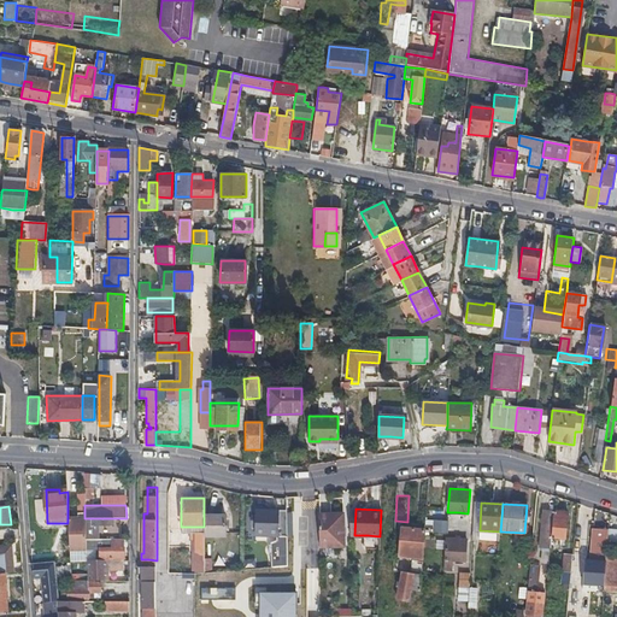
[(552,538),(556,511),(544,510),(540,546),(551,547),(552,538)]
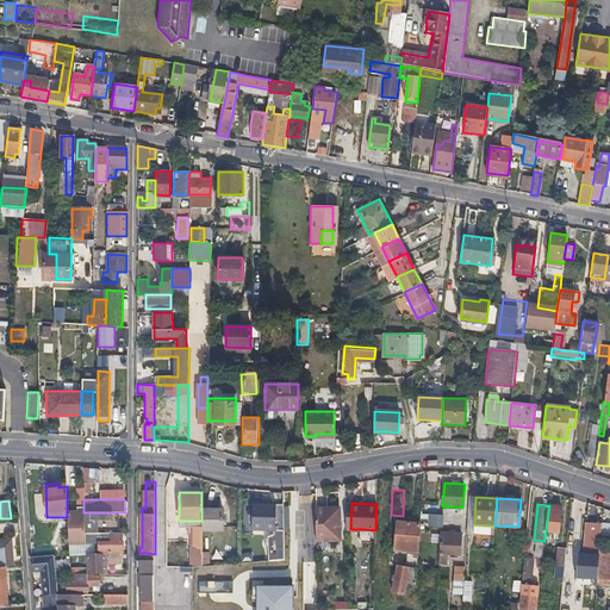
[(284,505),(268,505),(253,506),(254,533),(285,531),(284,505)]
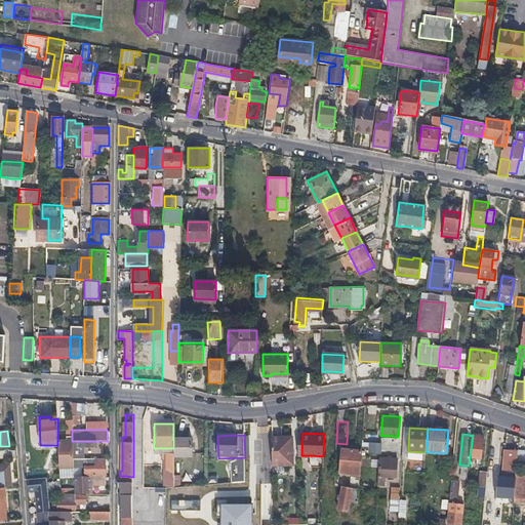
[(483,436),(473,435),(470,457),(481,458),(483,436)]
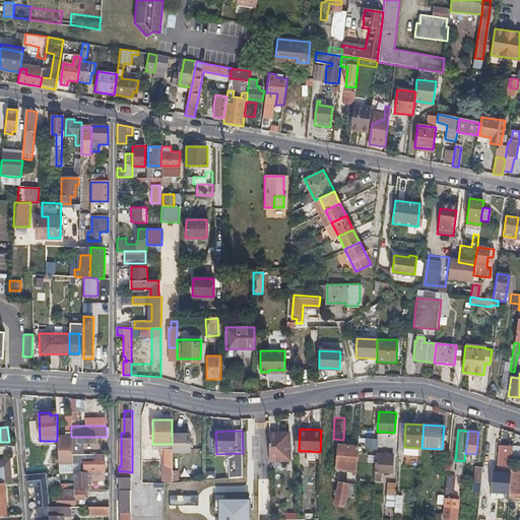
[(172,433),(172,444),(172,450),(190,449),(190,433),(172,433)]
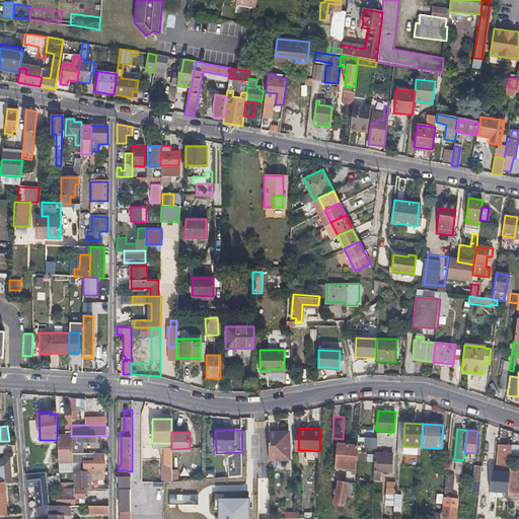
[(269,461),(280,460),(290,460),(289,432),(269,433),(269,461)]
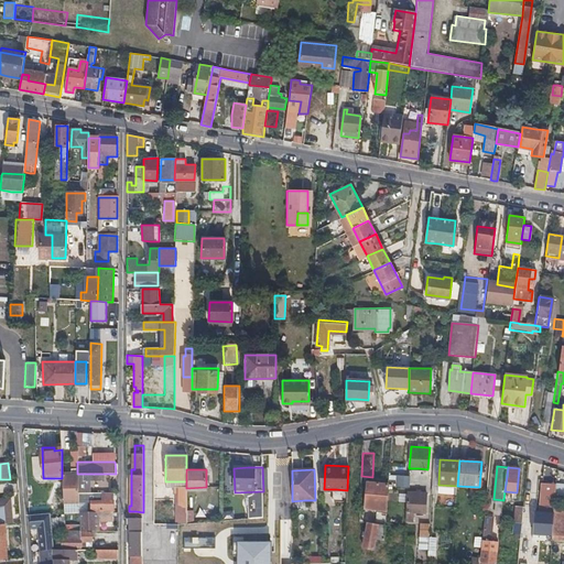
[(77,474),(77,476),(78,494),(99,494),(108,494),(108,474),(77,474)]
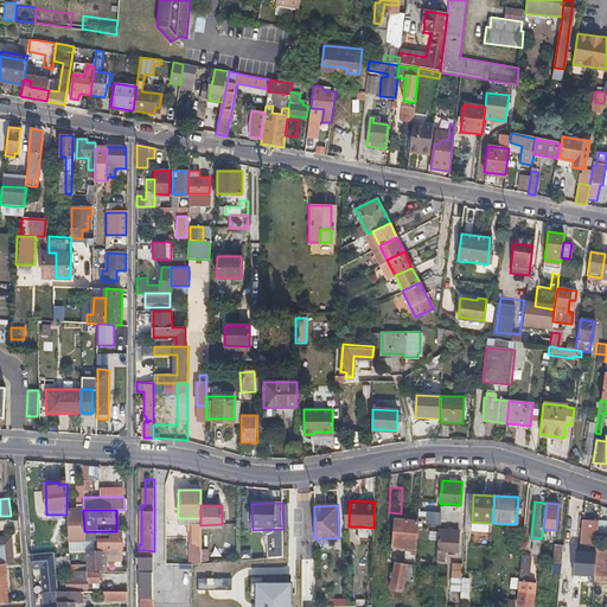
[(595,551),(598,532),(599,512),(586,511),(583,551),(595,551)]
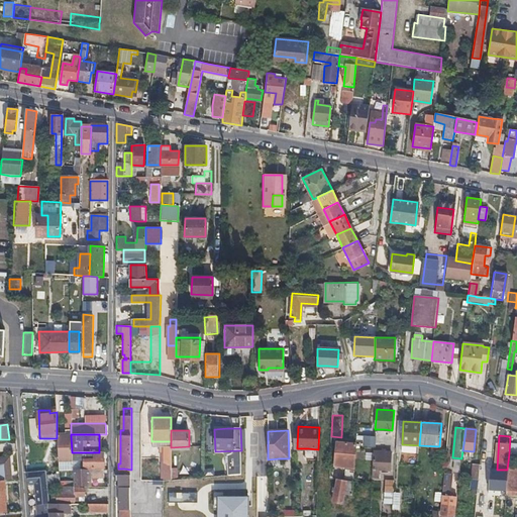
[(58,478),(72,478),(72,470),(72,452),(71,436),(57,436),(57,438),(58,478)]
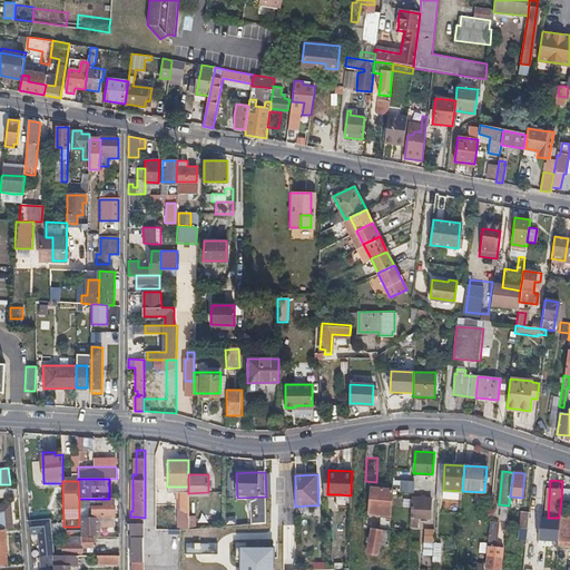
[(392,488),(381,488),(371,488),(370,513),(390,513),(392,488)]
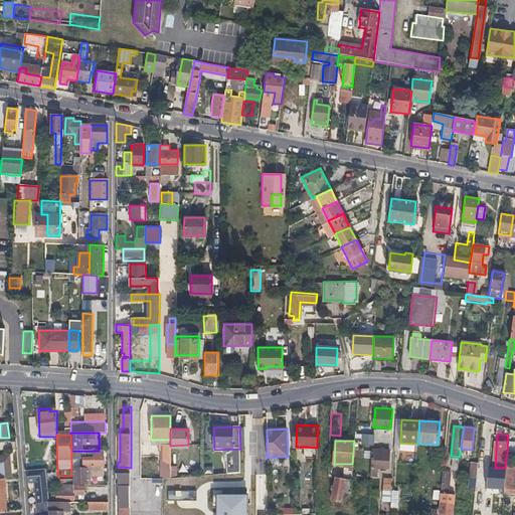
[(372,468),(380,469),(388,469),(389,450),(372,450),(372,468)]
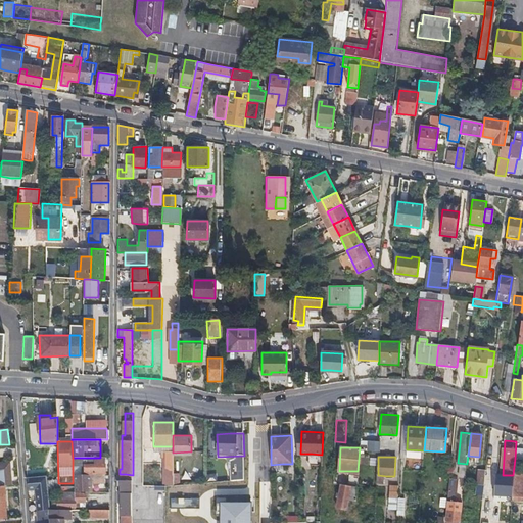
[(104,458),(100,458),(92,458),(93,465),(83,465),(83,475),(106,474),(106,465),(104,465),(104,458)]
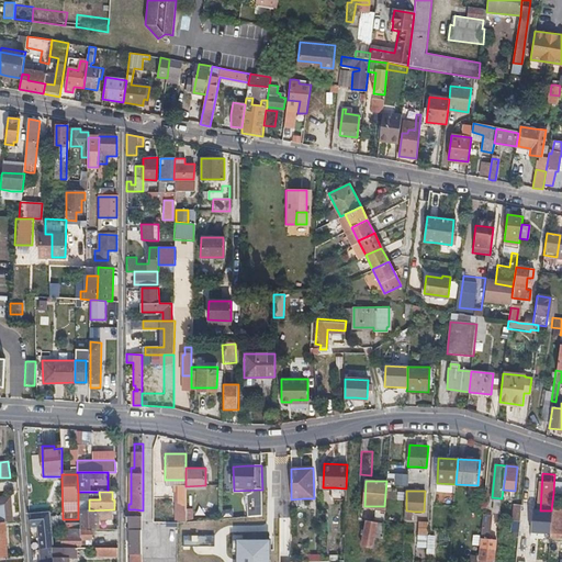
[(175,493),(158,493),(158,503),(166,503),(166,497),(175,497),(175,493)]
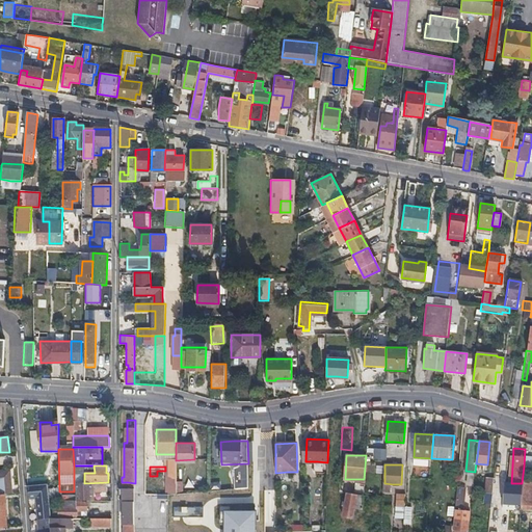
[(429,478),(429,470),(418,470),(418,478),(429,478)]
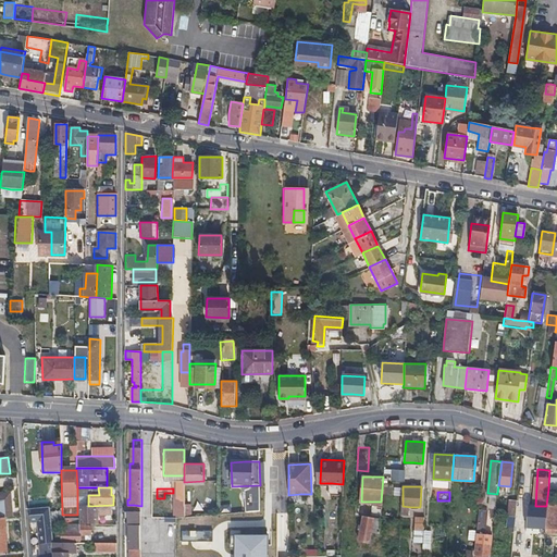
[(0,514),(11,512),(10,494),(0,494),(0,514)]
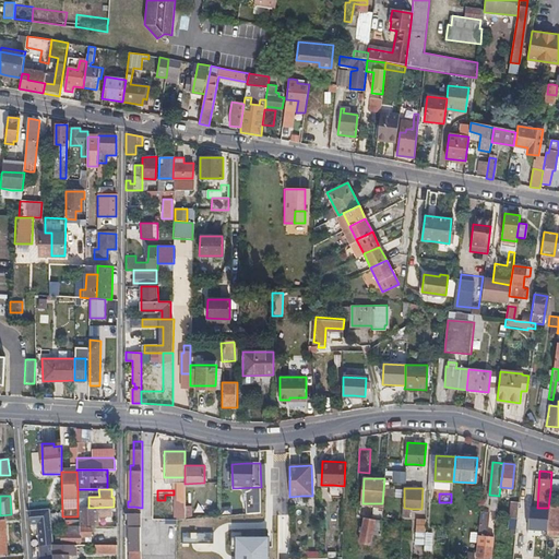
[(519,503),(515,503),(511,502),(510,520),(518,520),(519,503)]
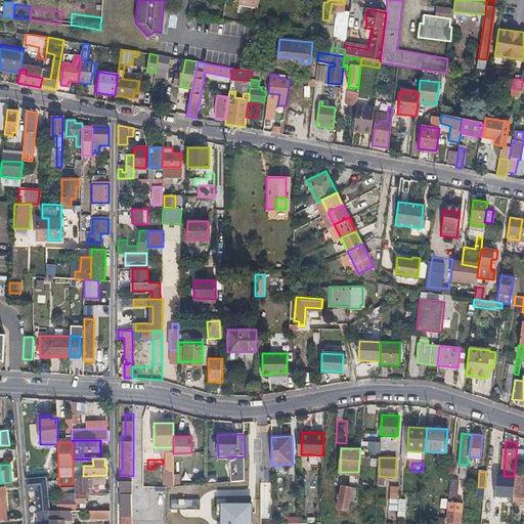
[(126,475),(126,482),(126,488),(122,488),(123,523),(126,523),(133,523),(133,476),(126,475)]
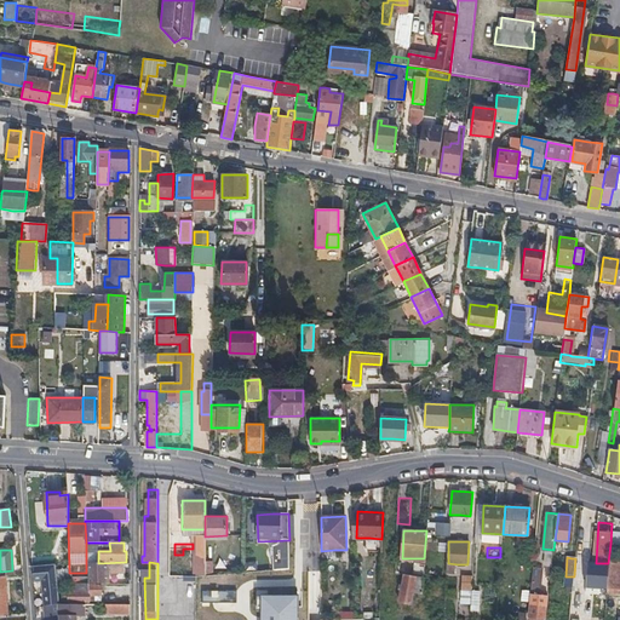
[(424,577),(424,562),(415,562),(414,575),(424,577)]
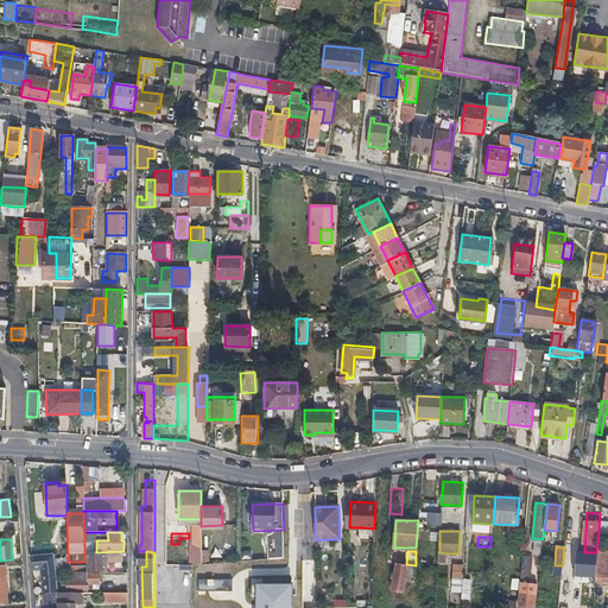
[(416,551),(416,565),(417,567),(425,568),(425,551),(416,551)]
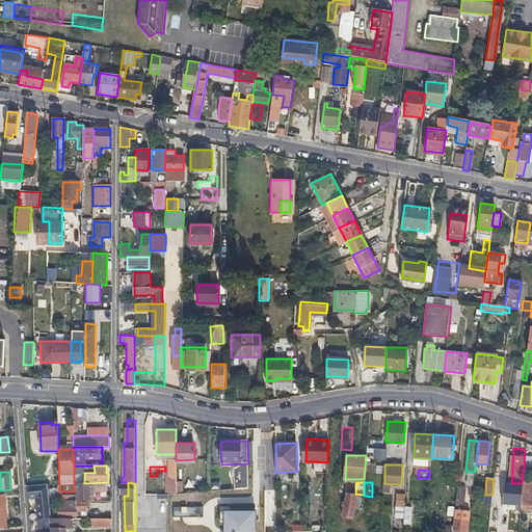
[(46,483),(26,483),(26,497),(33,497),(34,520),(48,520),(46,483)]
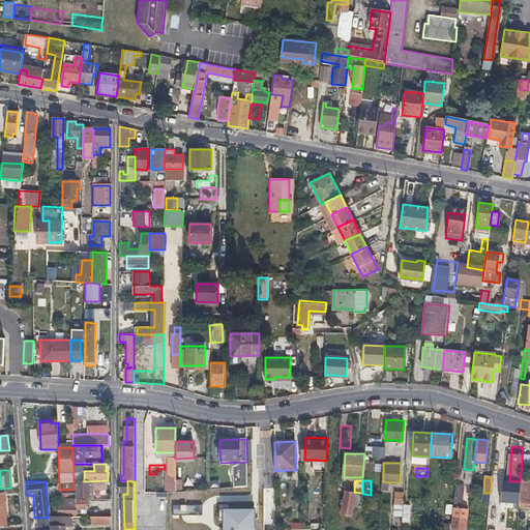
[(74,481),(74,490),(74,499),(75,500),(85,499),(85,490),(110,490),(109,481),(74,481)]
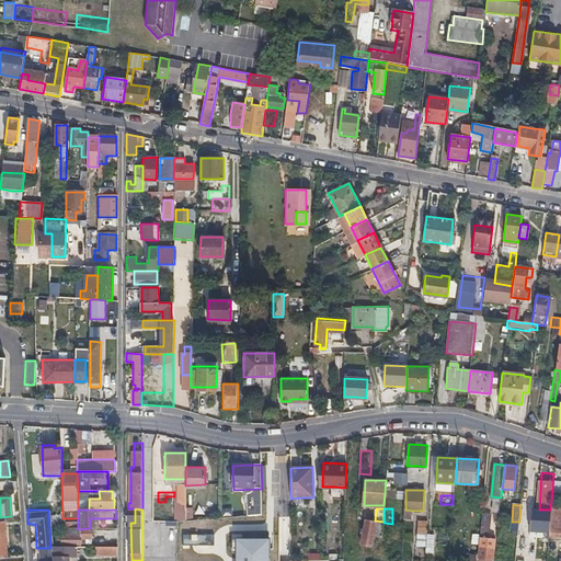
[(556,529),(556,531),(556,535),(560,534),(560,511),(551,510),(550,529),(556,529)]
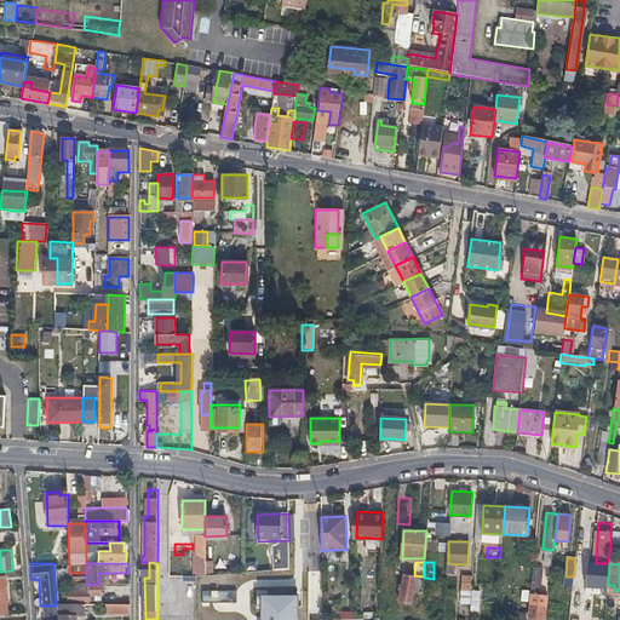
[(425,578),(424,577),(414,575),(405,574),(401,602),(412,604),(414,592),(423,593),(425,578)]
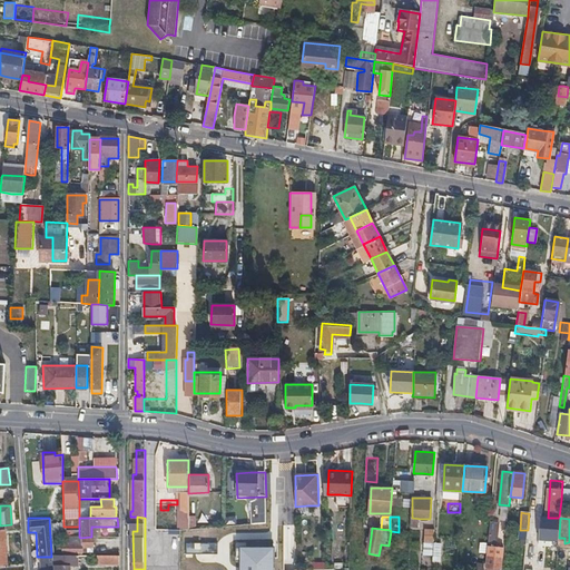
[(434,531),(430,530),(425,530),(424,542),(434,543),(434,531)]
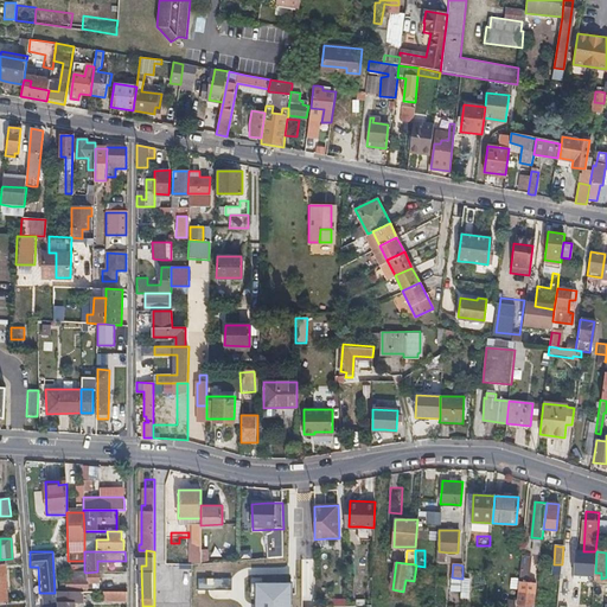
[(85,573),(84,572),(78,573),(78,581),(74,581),(75,589),(94,589),(94,585),(98,585),(98,574),(85,574),(85,573)]
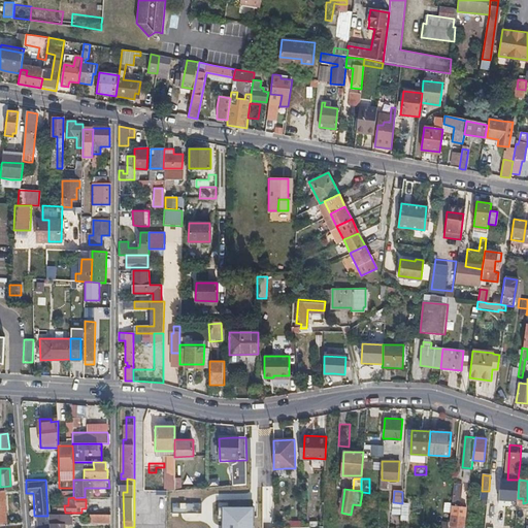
[(449,525),(456,526),(463,527),(465,507),(451,505),(449,525)]
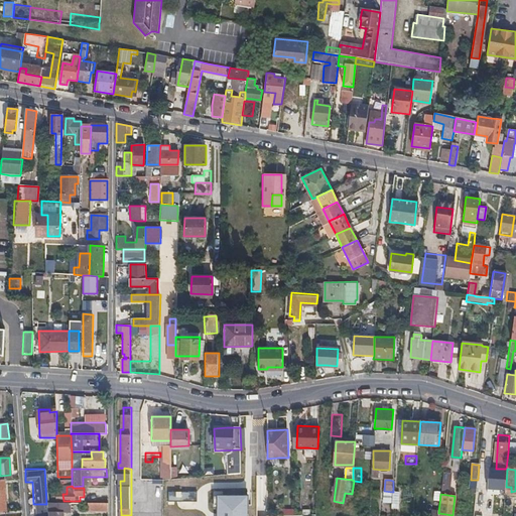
[(63,515),(65,514),(71,514),(72,504),(47,504),(47,508),(43,509),(43,515),(63,515)]
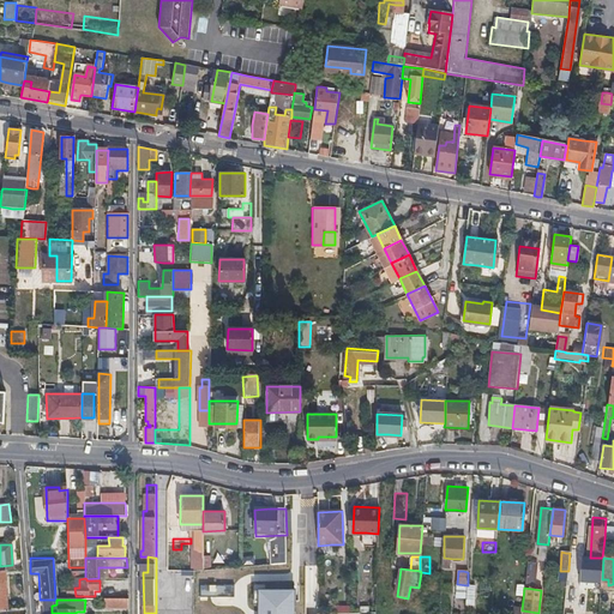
[(130,600),(118,600),(106,600),(106,611),(130,609),(130,600)]
